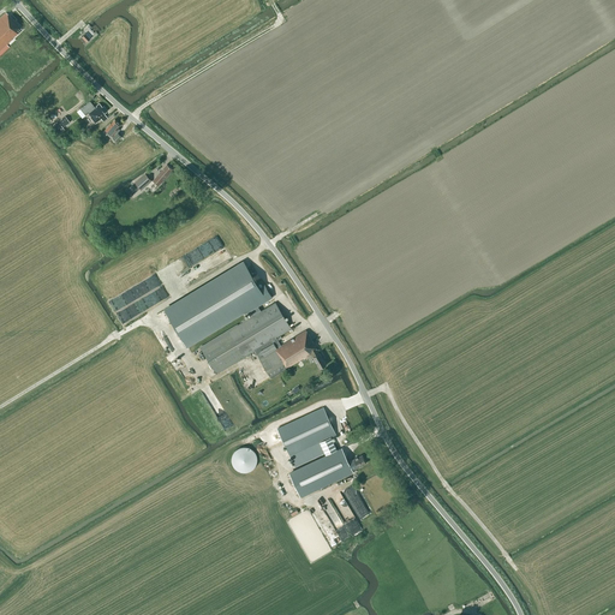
[(17,34),(18,34),(22,30),(6,12),(0,17),(0,51),(12,40),(12,39),(17,34)]
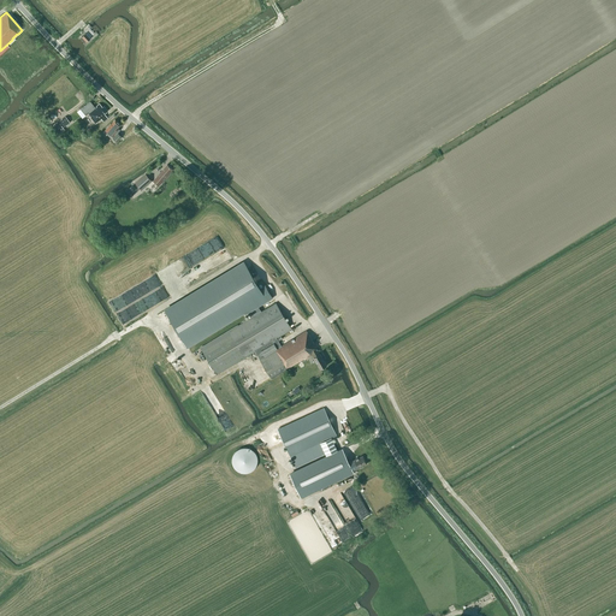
[(102,122),(107,118),(105,116),(104,113),(107,111),(104,106),(102,107),(100,104),(88,113),(90,117),(95,124),(101,119),(102,122)]
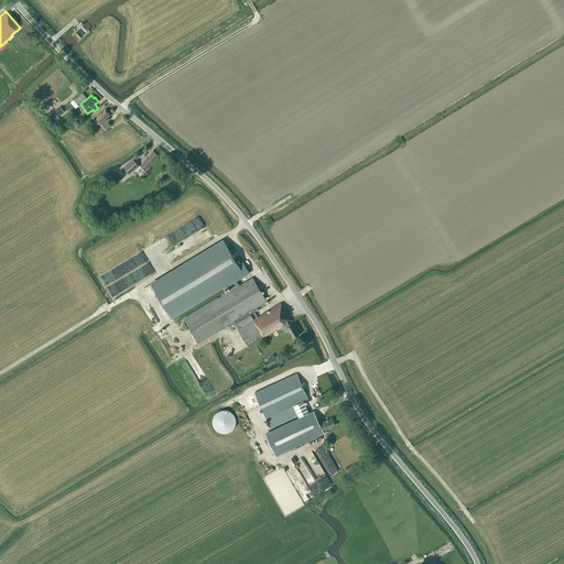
[(109,119),(107,117),(110,115),(105,110),(101,114),(96,119),(104,126),(102,127),(107,131),(111,126),(107,122),(109,119)]
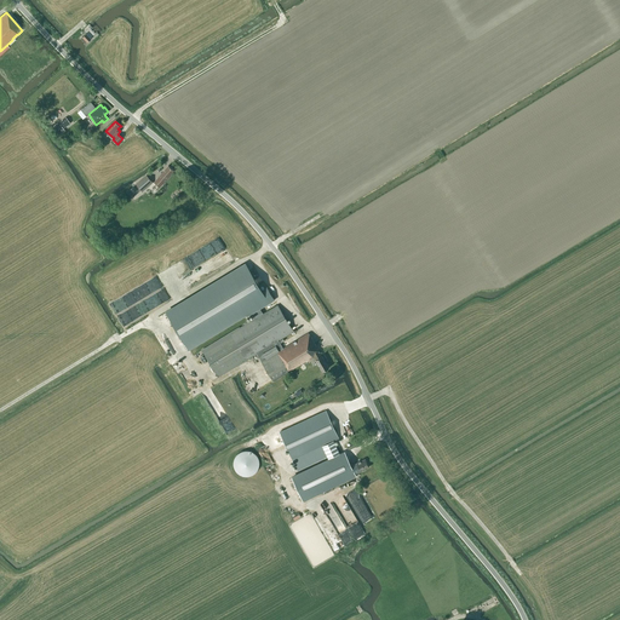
[(154,182),(160,188),(174,171),(168,166),(154,182)]
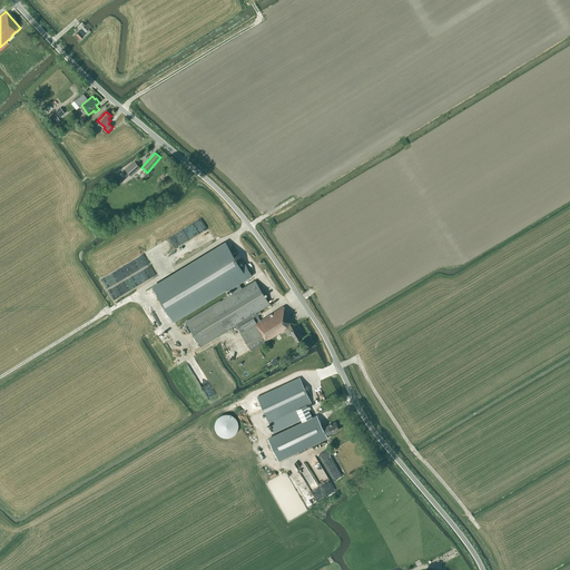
[(125,169),(131,176),(140,168),(135,160),(125,169)]
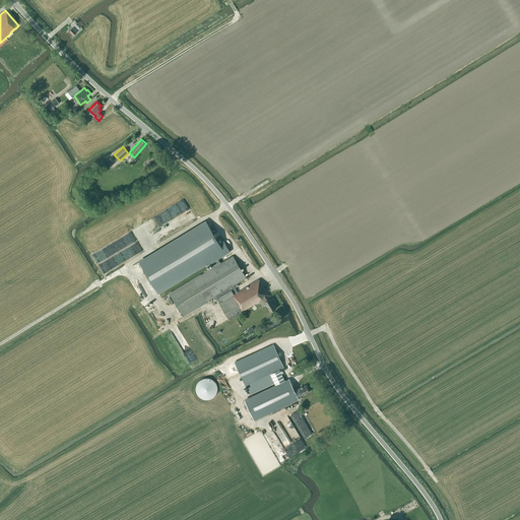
[(206,221),(140,262),(158,293),(206,263),(207,265),(211,263),(214,267),(170,295),(184,316),(215,297),(229,320),(260,301),(261,304),(265,302),(270,312),(275,309),(259,279),(238,293),(234,285),(246,278),(233,256),(220,263),(218,259),(230,252),(223,241),(219,244),(206,221)]
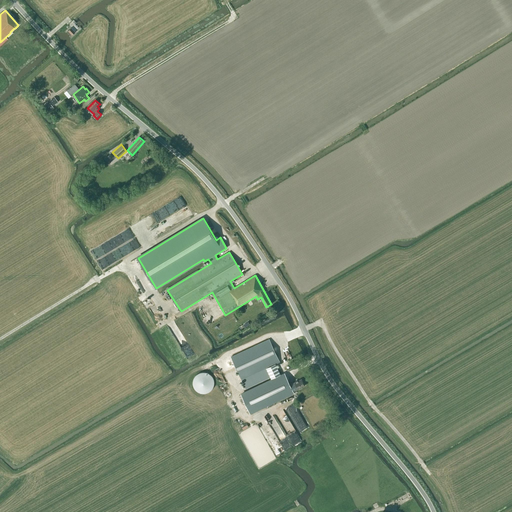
[(269,339),(231,357),(245,388),(271,376),(272,380),(241,394),(250,413),(294,392),(293,392),(305,386),(301,379),(290,385),(285,374),(281,376),(275,364),(280,362),(269,339)]
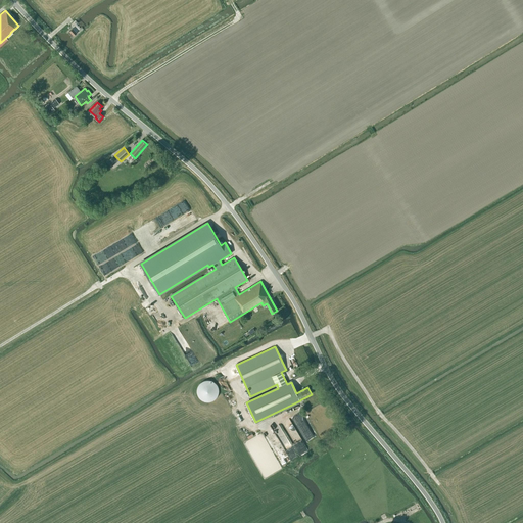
[(292,376),(294,380),(303,376),(301,372),(292,376)]
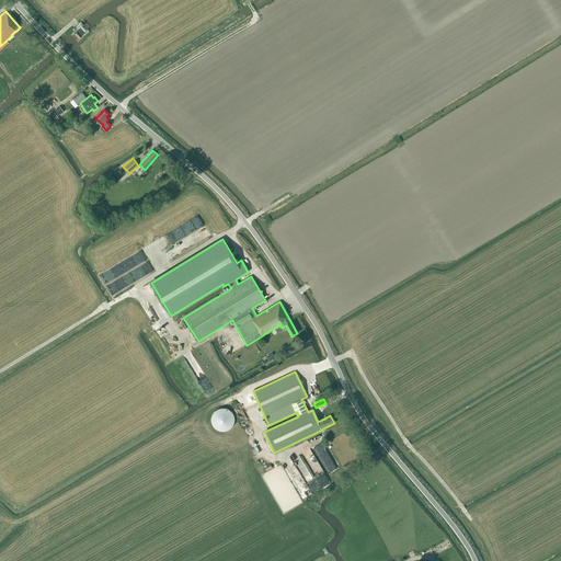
[(222,431),(226,431),(229,430),(232,426),(235,423),(235,420),(235,415),(233,412),(230,410),(227,408),(224,407),(220,407),(216,409),(214,411),(212,414),(210,418),(212,422),(213,425),(215,428),(218,430),(222,431)]
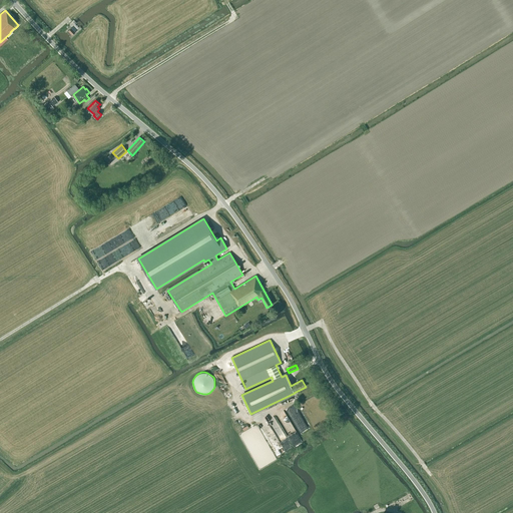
[(303,441),(296,429),(292,431),(291,430),(287,433),(295,446),(303,441)]
